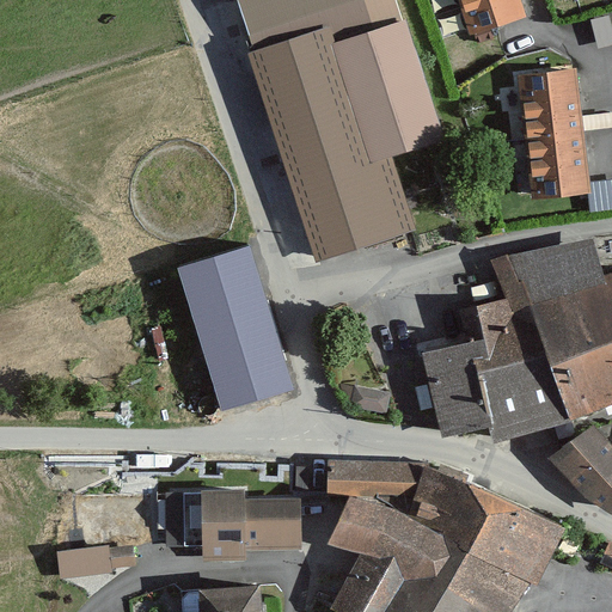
[(330,23),(336,40),(403,18),(397,0),(239,0),(255,47),(330,23)]
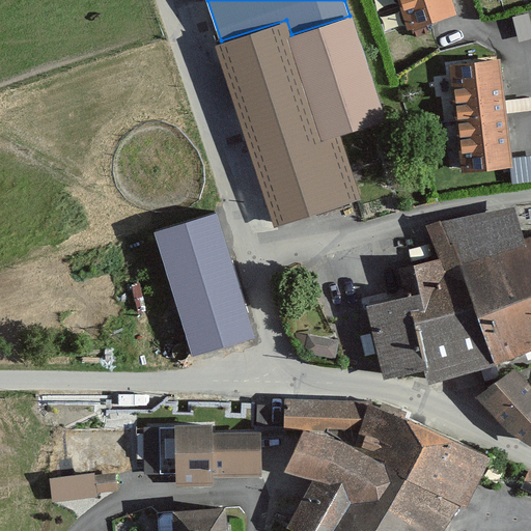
[(398,0),(408,28),(456,12),(452,0),(398,0)]
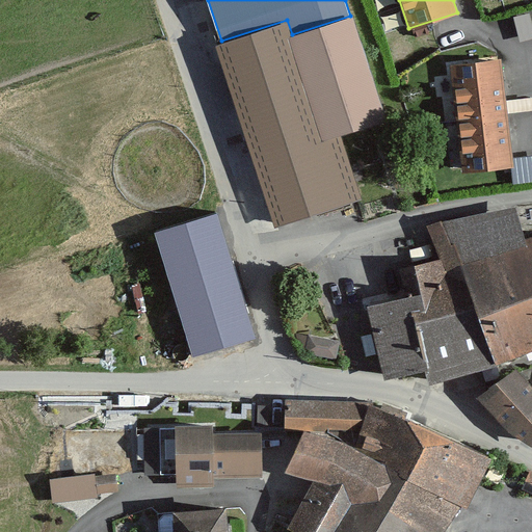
[(288,35),(322,139),(342,133),(388,118),(354,14),(350,16),(292,34),(288,35)]
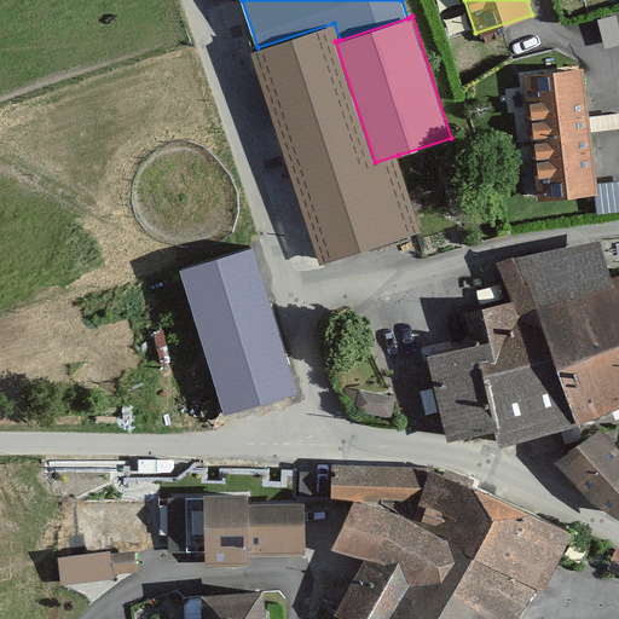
[(421,230),(398,155),(375,162),(335,41),(340,40),(334,23),(258,47),(252,50),(319,262),(421,230)]
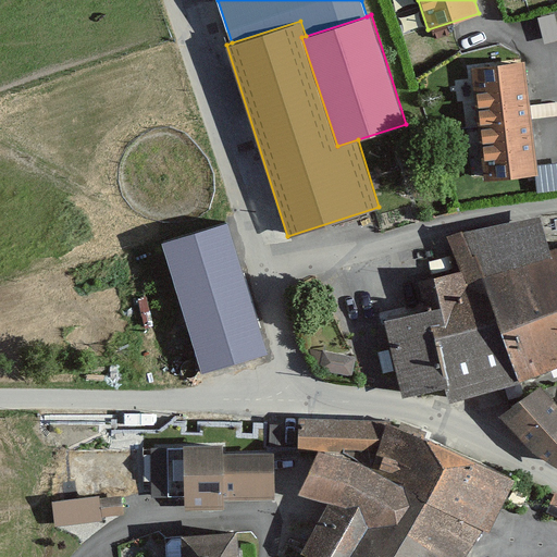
[(484,178),(539,173),(525,60),(471,65),(484,178)]
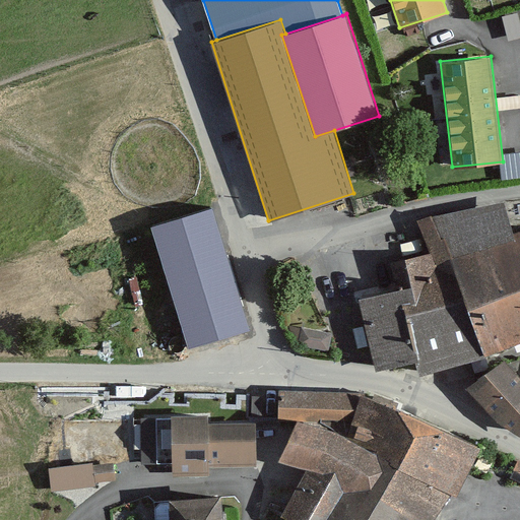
[(519,229),(514,231),(505,200),(434,214),(484,354),(519,340),(519,229)]
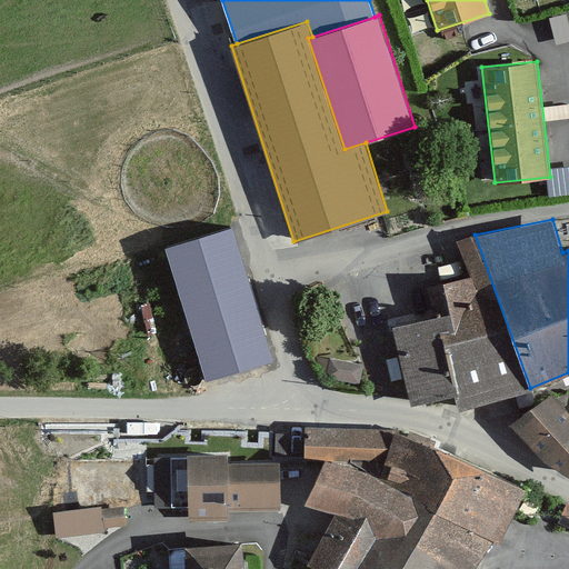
[(455,407),(530,388),(475,235),(455,249),(456,276),(422,283),(431,317),(388,329),(406,407),(451,396),(455,407)]
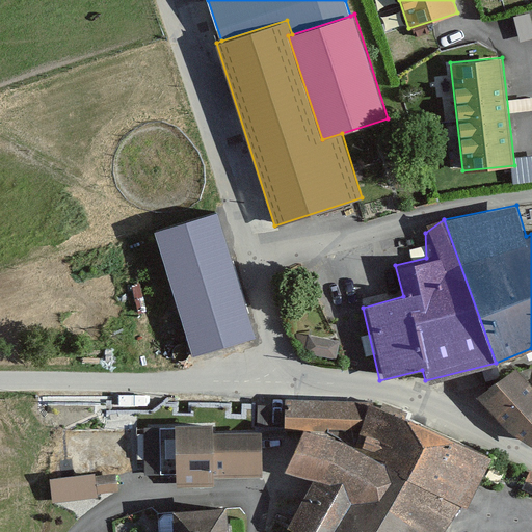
[(259,339),(229,244),(163,266),(193,360),(259,339)]
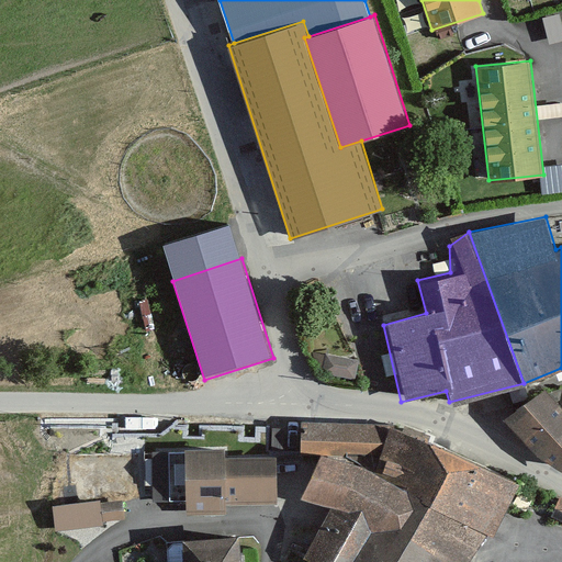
[(360,359),(313,351),(322,373),(356,380),(360,359)]
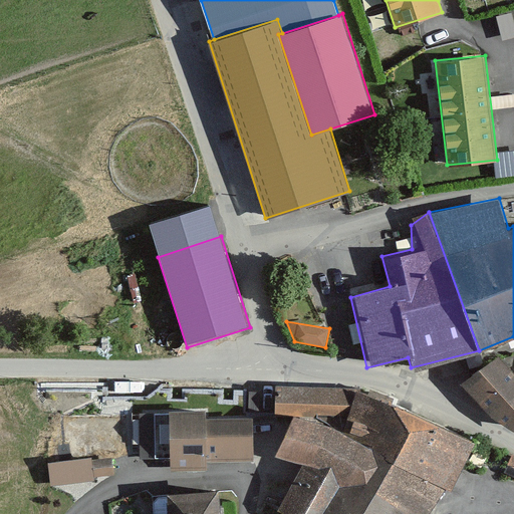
[(513,429),(513,369),(500,353),(461,381),(513,430),(513,429)]
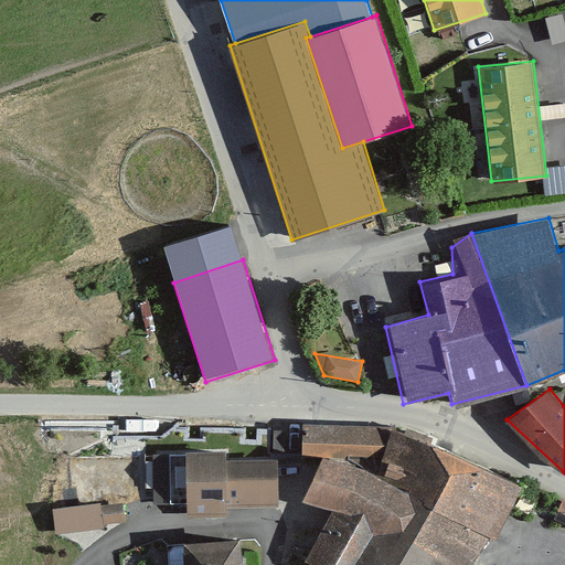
[(308,466),(479,540),(516,486),(388,429),(299,428),(298,460),(308,466)]
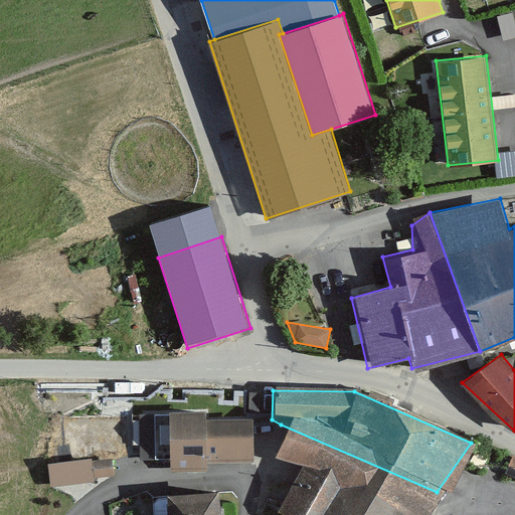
[(145,408),(145,460),(247,459),(246,413),(204,413),(204,407),(145,408)]
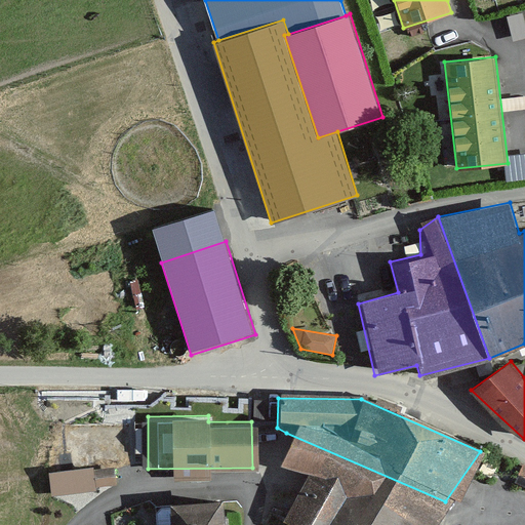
[(429,524),(445,501),(286,433),(269,462),(294,478),(277,524),(429,524)]
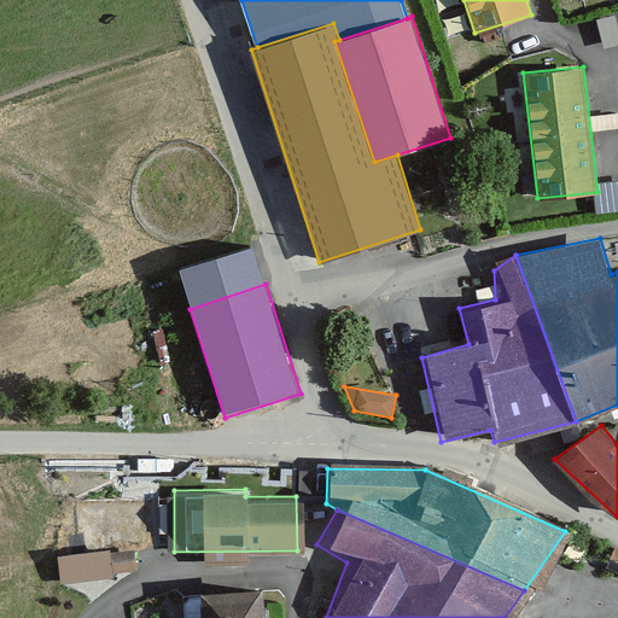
[(58,554),(62,584),(114,578),(114,572),(111,552),(110,548),(58,554)]
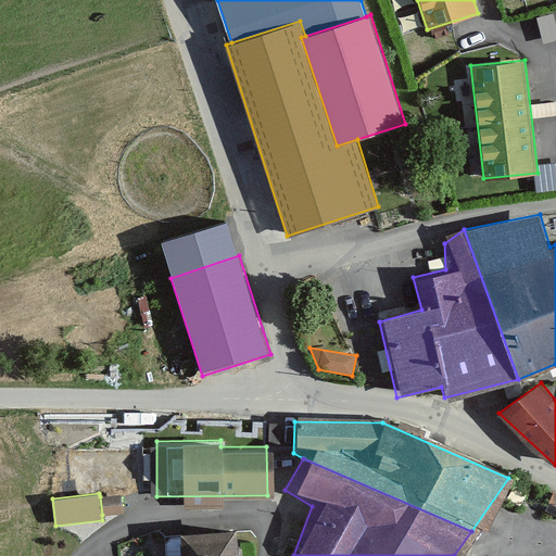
[(100,496),(102,515),(125,513),(122,493),(100,496)]
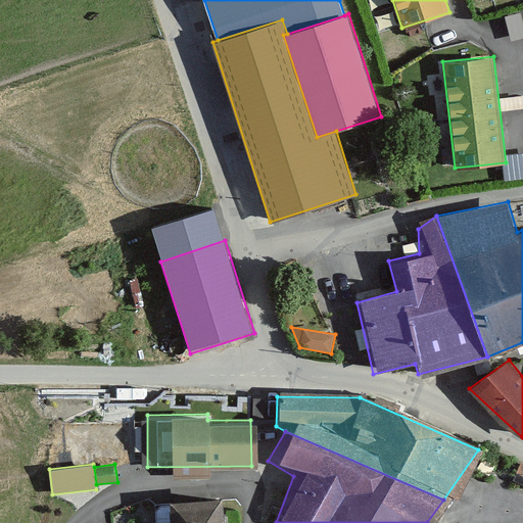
[(159,495),(160,522),(211,522),(211,493),(159,495)]
